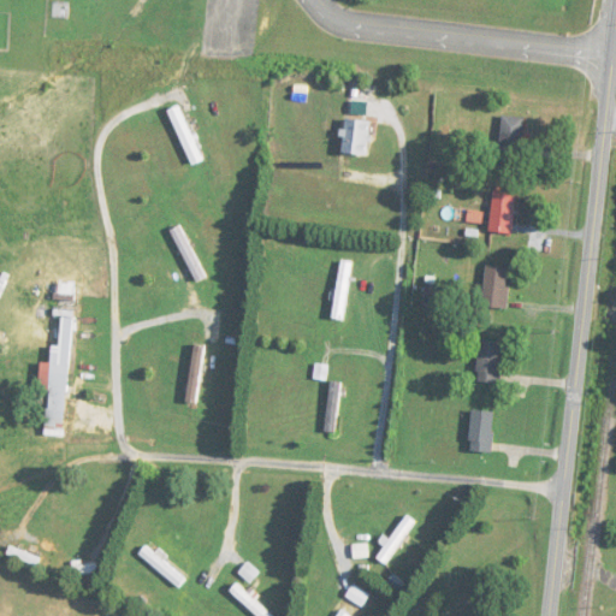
[(205,159),(179,108),(169,113),(195,164),(205,159)]
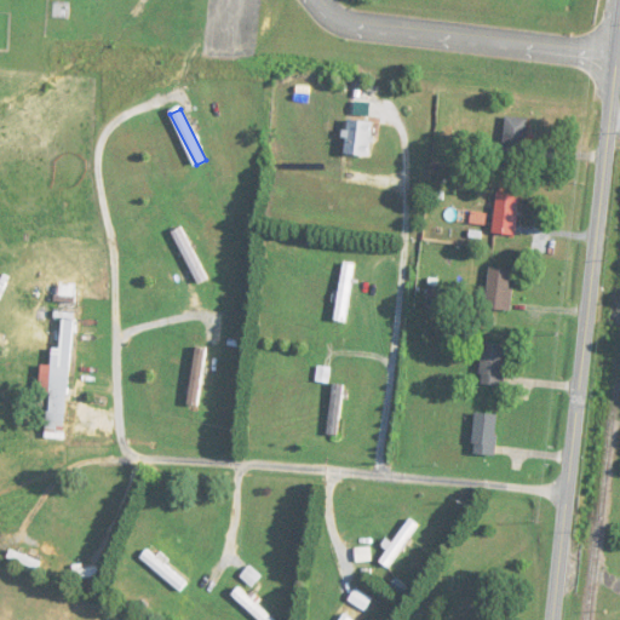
[(529,119),(506,116),(503,150),(526,153),(529,119)]
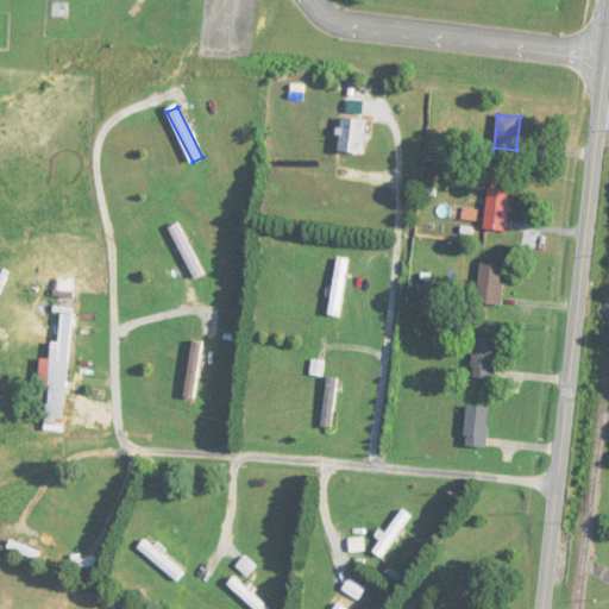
[(336,151),(364,156),(370,123),(343,117),(336,151)]
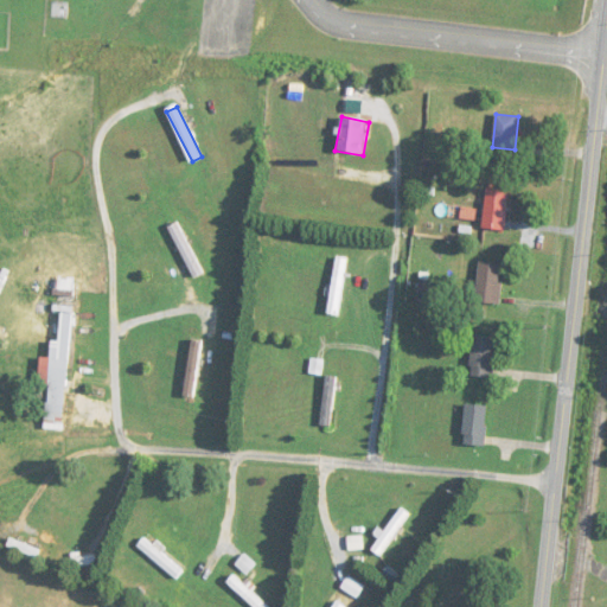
[(508,230),(508,190),(485,190),(485,230),(508,230)]
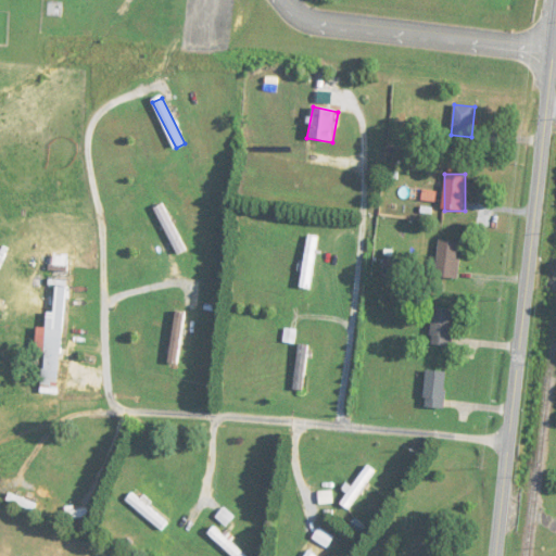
[(178,255),(186,251),(163,205),(154,209),(178,255)]
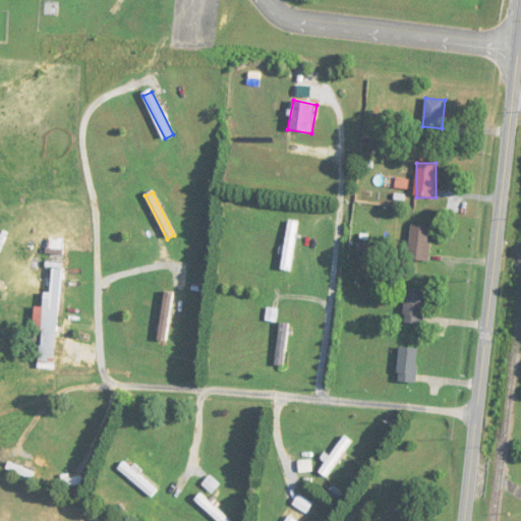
[(280,270),(291,272),(299,223),(288,221),(280,270)]
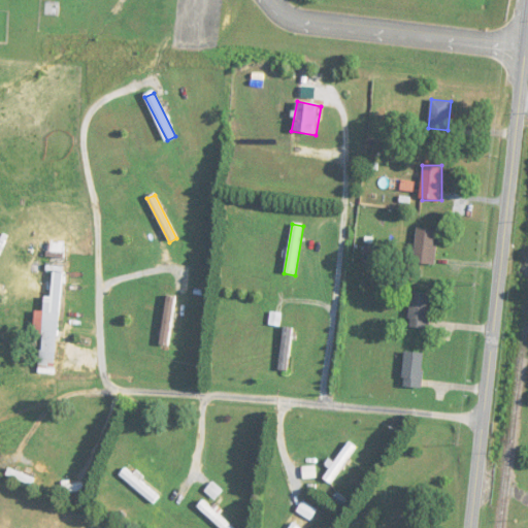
[(415,264),(435,265),(436,230),(417,229),(415,264)]
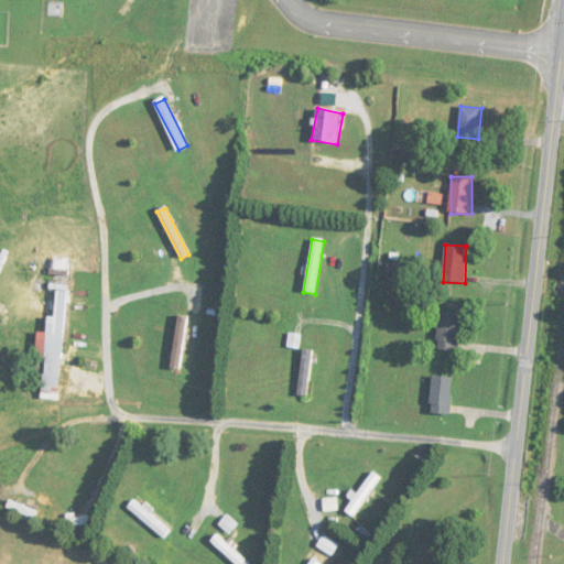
[(438,350),(459,350),(459,313),(438,313),(438,350)]
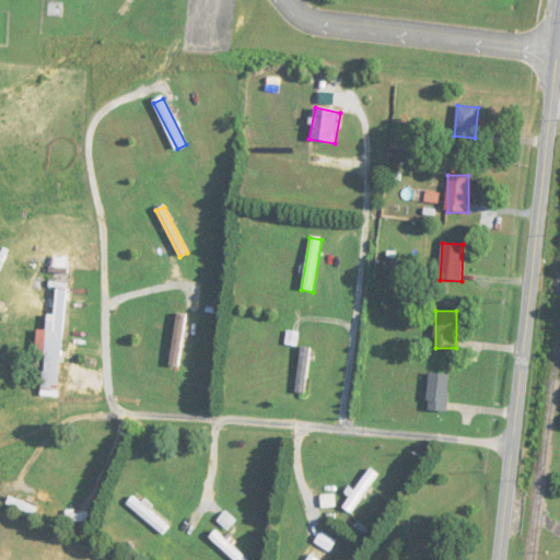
[(170,366),(183,368),(187,315),(175,314),(170,366)]
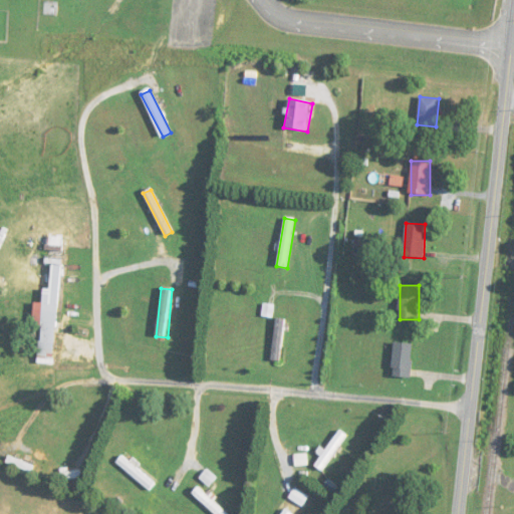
[(283,361),(285,319),(274,319),(273,361),(283,361)]
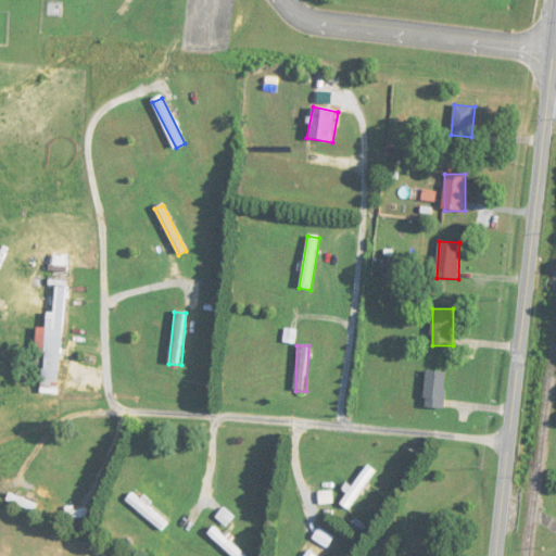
[(446,373),(426,371),(424,408),(444,409),(446,373)]
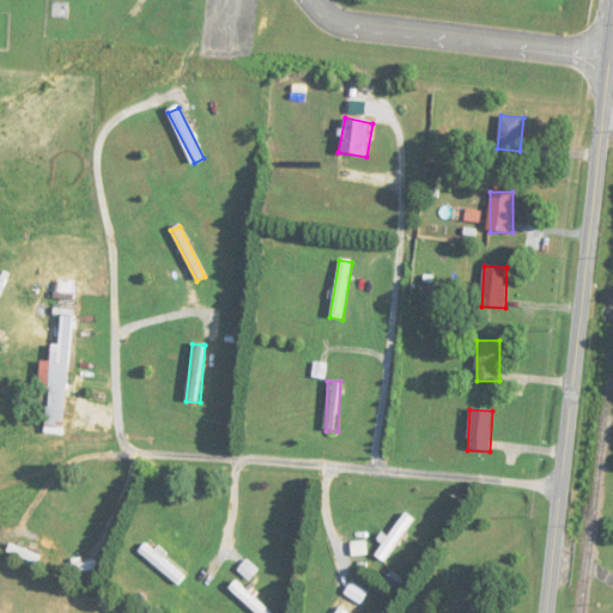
[(414,521),(406,515),(377,557),(386,563),(414,521)]
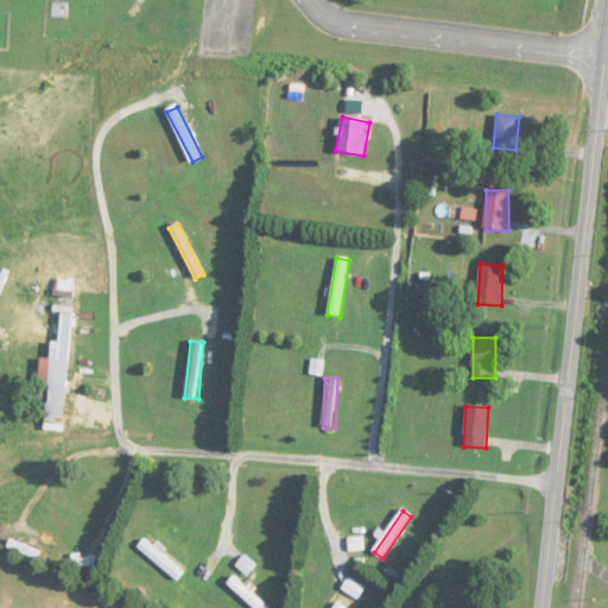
[(183,575),(146,539),(138,546),(176,583),(183,575)]
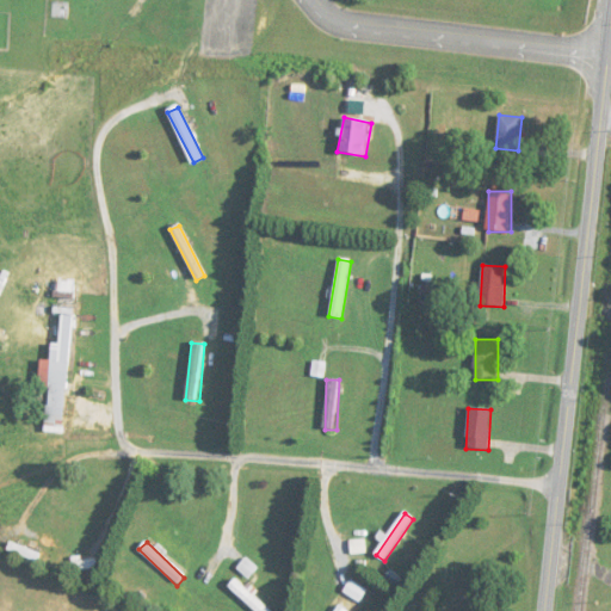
[(228,587),(254,610),(269,610),(235,580),(228,587)]
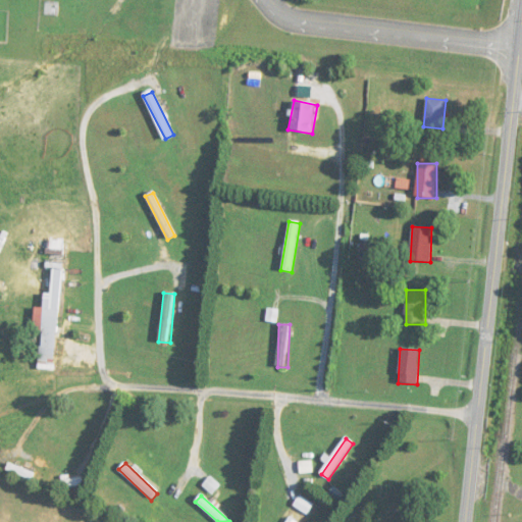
[(295,509),(285,521),(301,521),(313,504),(300,496),(293,508),(295,509)]
